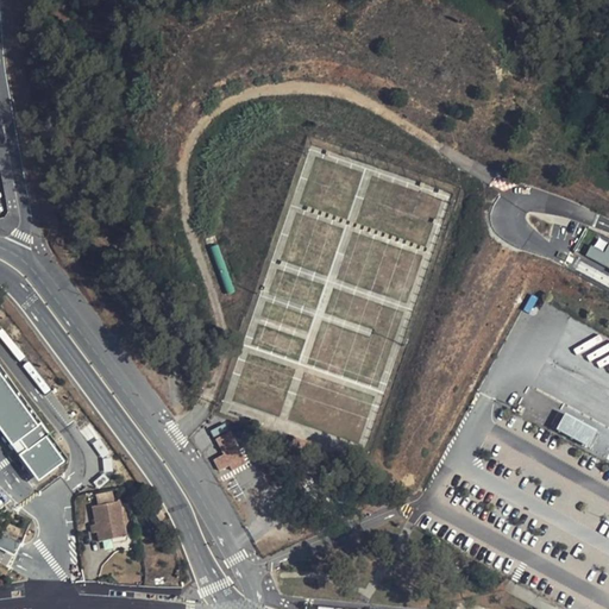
[(608,242),(597,236),(586,258),(608,269),(608,242)]
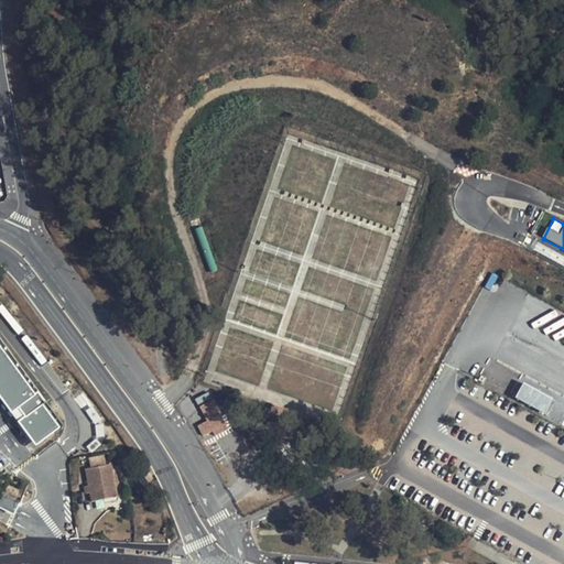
[(0,399),(31,446),(57,430),(0,340),(0,399)]
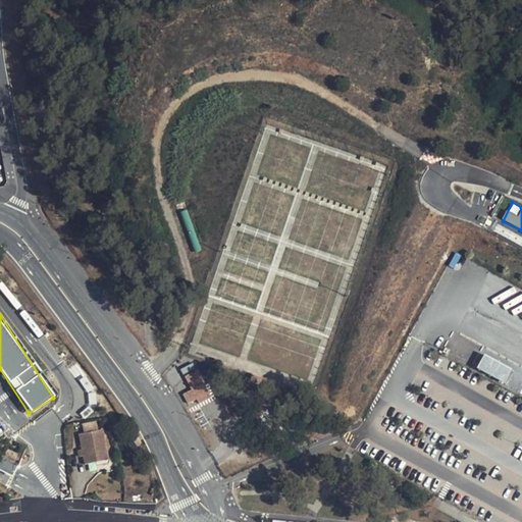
[(521,372),(482,354),(475,369),(520,389),(521,384),(521,372)]
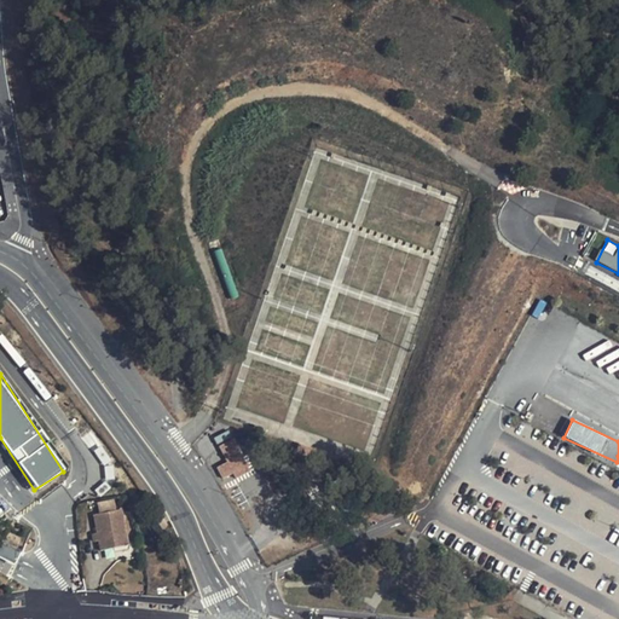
[(220,446),(236,478),(248,472),(232,439),(220,446)]
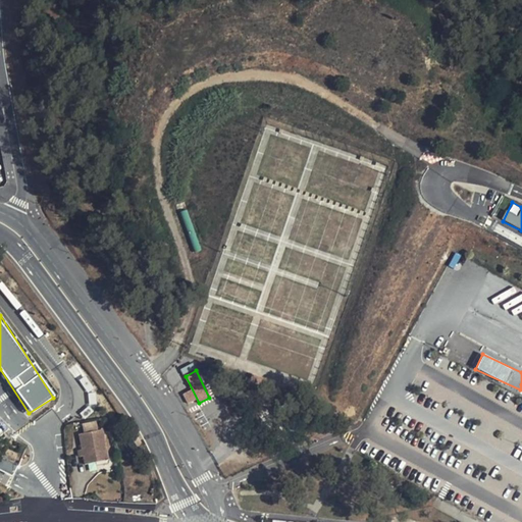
[(82,420),(83,428),(98,425),(97,417),(82,420)]
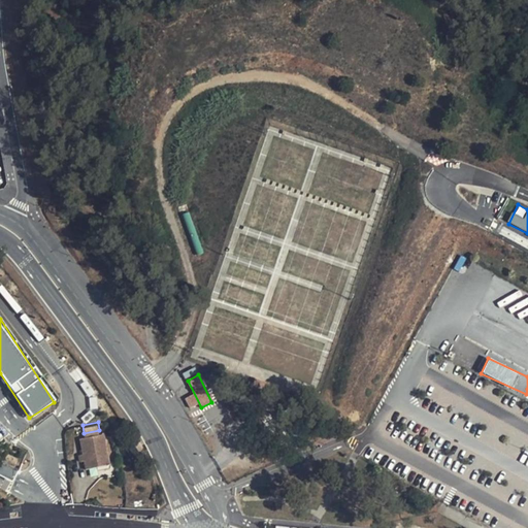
[(84,433),(79,433),(83,449),(79,449),(80,458),(84,457),(85,464),(111,460),(106,429),(99,430),(84,433)]
